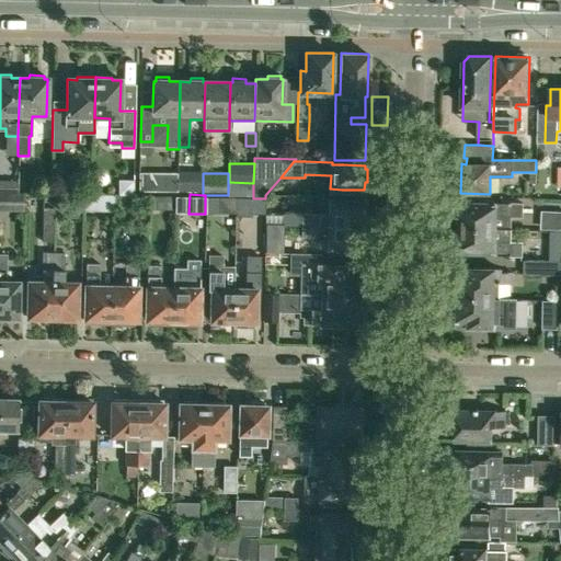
[(114,212),(115,196),(84,195),(84,210),(114,212)]
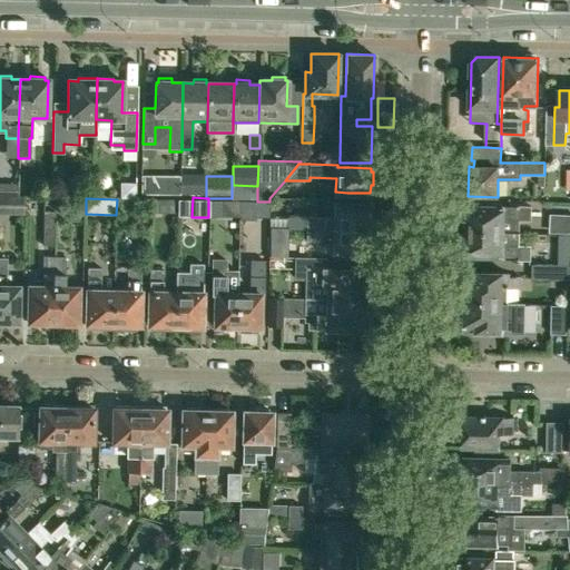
[(131,209),(131,198),(120,198),(118,198),(117,209),(131,209)]
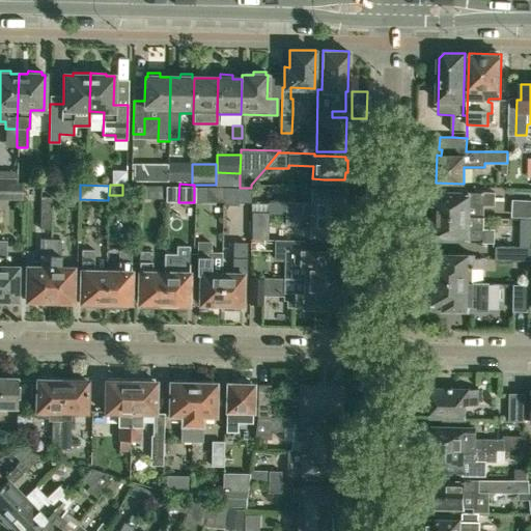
[(162,200),(162,187),(145,186),(145,200),(162,200)]
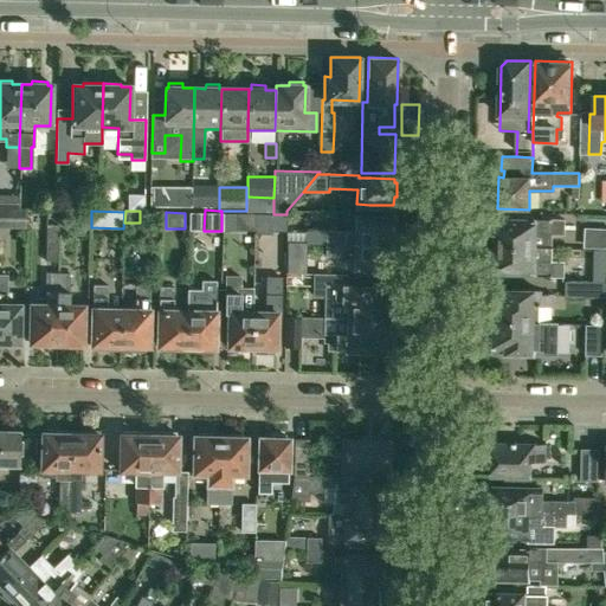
[(255,231),(256,214),(237,214),(236,230),(255,231)]
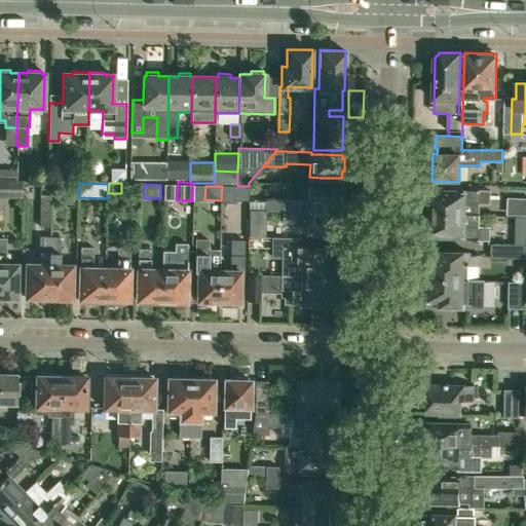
[(249,186),(237,186),(222,186),(221,200),(221,205),(235,205),(235,200),(249,200),(249,186)]
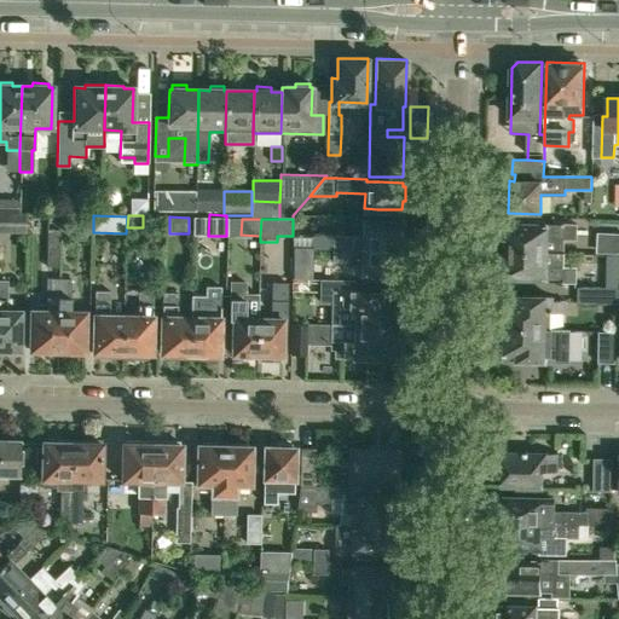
[(401,223),(377,223),(364,223),(363,236),(312,235),(312,248),(404,249),(405,235),(401,235),(401,223)]
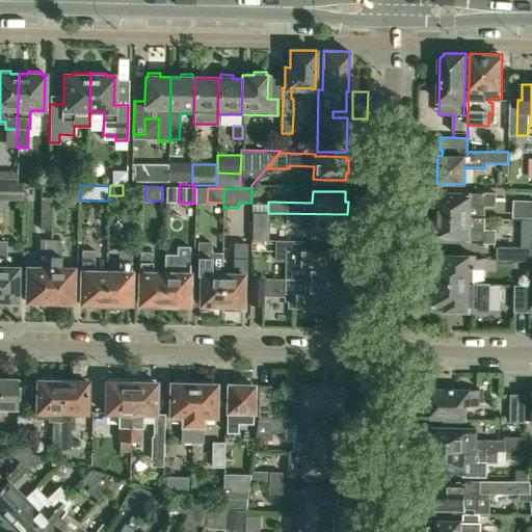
[(433,217),(470,218),(470,206),(496,206),(496,192),(473,192),(473,194),(436,193),(436,198),(433,198),(433,217)]
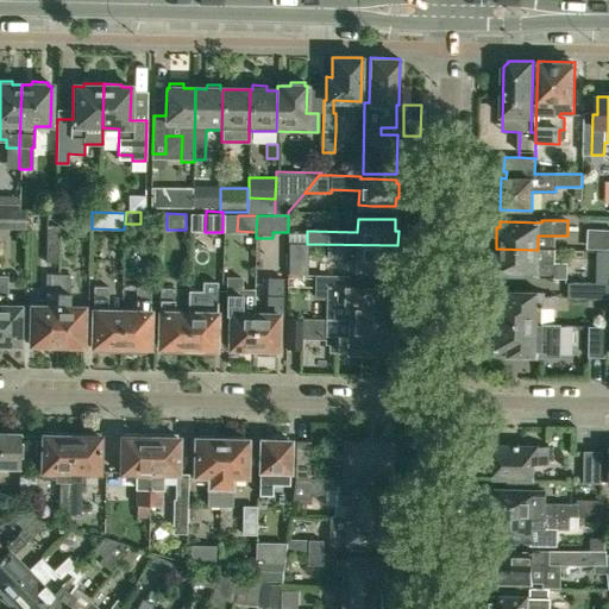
[(48,226),(46,246),(60,246),(60,226),(48,226)]
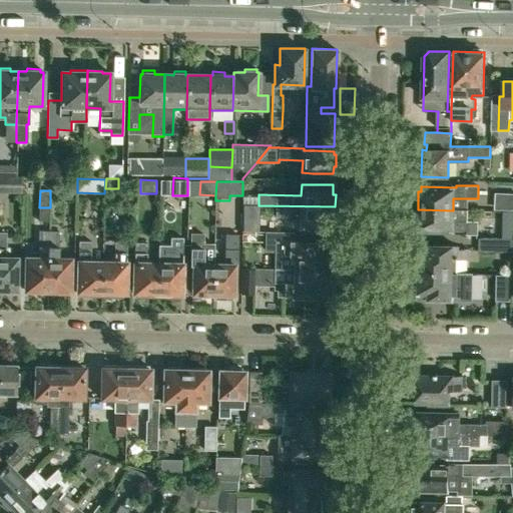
[(241,205),(241,231),(253,231),(258,231),(258,215),(259,205),(242,205),(241,205)]
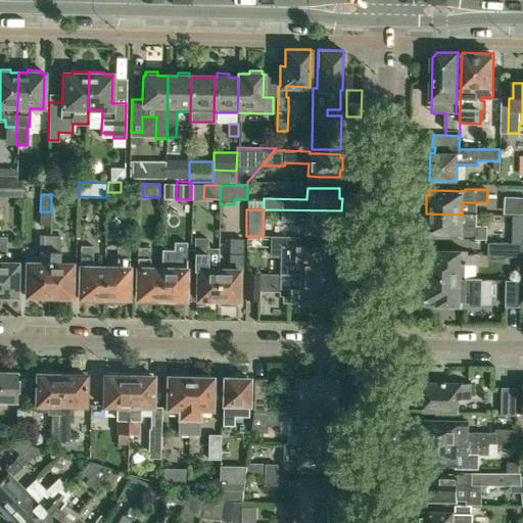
[(341,224),(341,210),(264,209),(263,220),(306,221),(306,232),(338,233),(339,224),(341,224)]
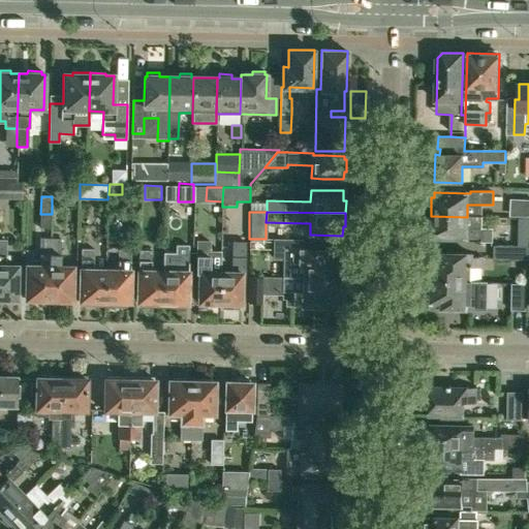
[(40,214),(40,227),(51,227),(52,214),(40,214)]
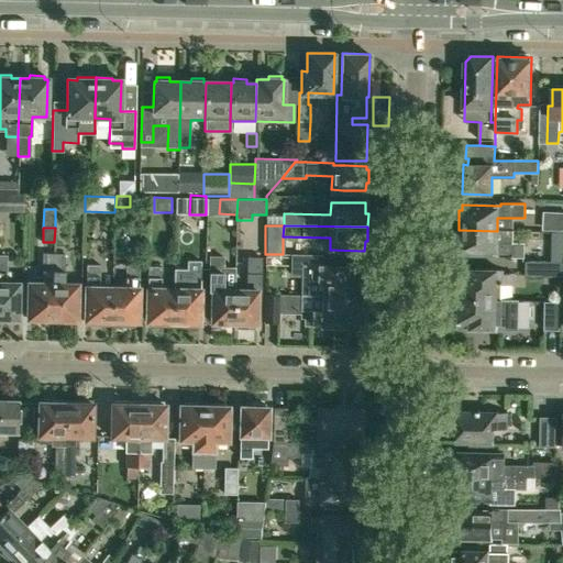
[(496,242),(497,231),(459,230),(457,247),(461,247),(461,253),(499,254),(499,256),(523,256),(523,243),(496,242)]
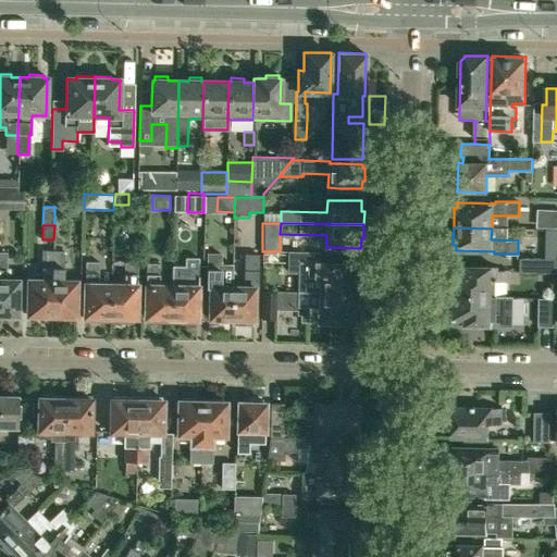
[(556,246),(544,246),(544,259),(555,260),(556,259),(556,246)]
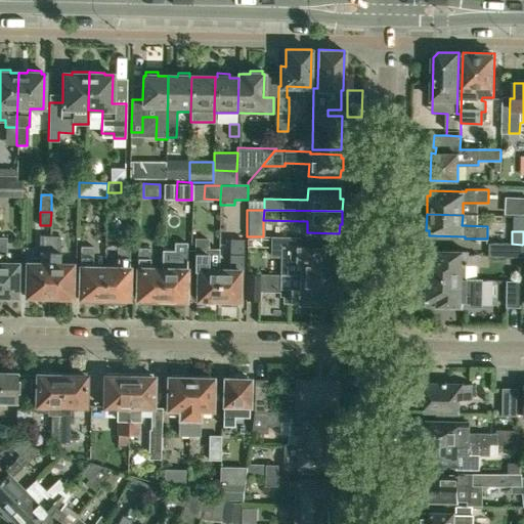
[(48,297),(50,235),(39,235),(39,264),(27,264),(26,297),(30,297),(30,299),(39,299),(39,297),(48,297)]
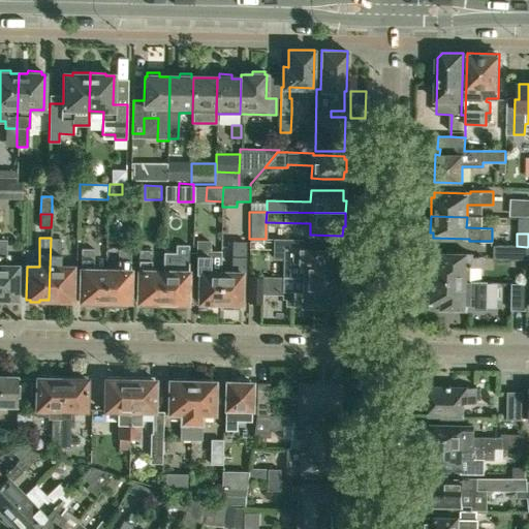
[(71,300),(72,279),(72,268),(60,267),(61,239),(51,238),(49,300),(59,300),(59,303),(68,303),(68,300),(71,300)]
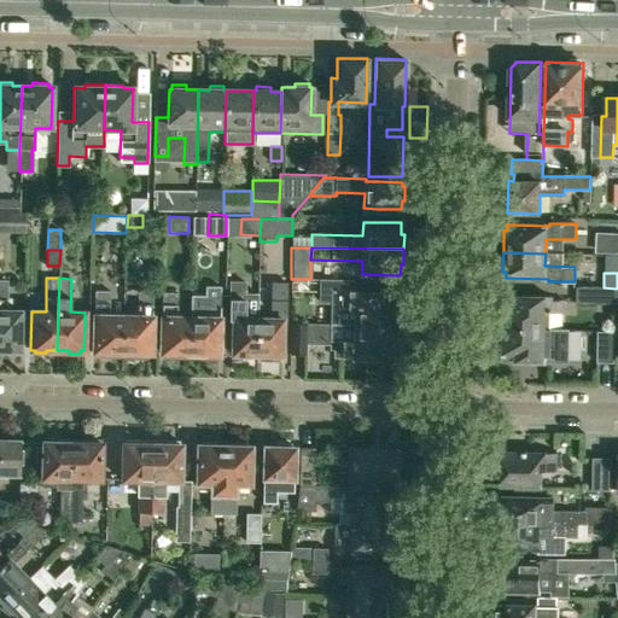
[(19,349),(19,325),(21,310),(6,310),(6,280),(0,279),(0,351),(7,353),(7,349),(19,349)]
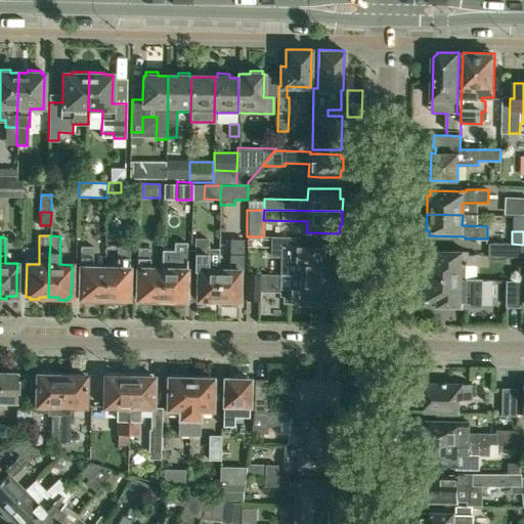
[(281,275),(302,275),(338,276),(339,254),(325,254),(325,249),(300,249),(300,237),(281,237),(281,275)]
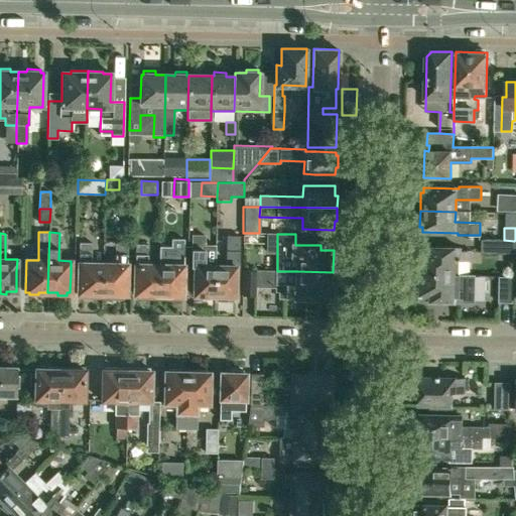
[(214,298),(215,265),(204,265),(205,236),(192,235),(191,267),(195,267),(194,295),(198,295),(198,298),(214,298)]
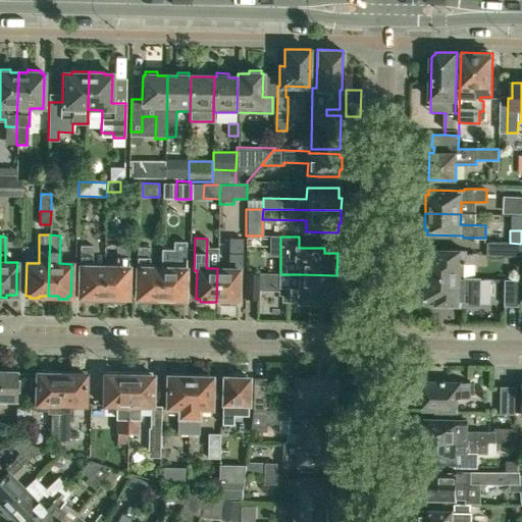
[(238,300),(239,279),(239,270),(242,270),(242,240),(229,239),(229,269),(217,268),(216,302),(232,303),(233,300),(238,300)]
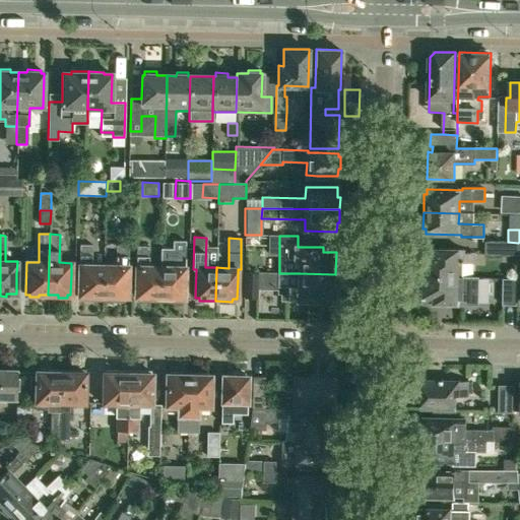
[(518,243),(508,242),(485,242),(485,254),(517,255),(518,243)]
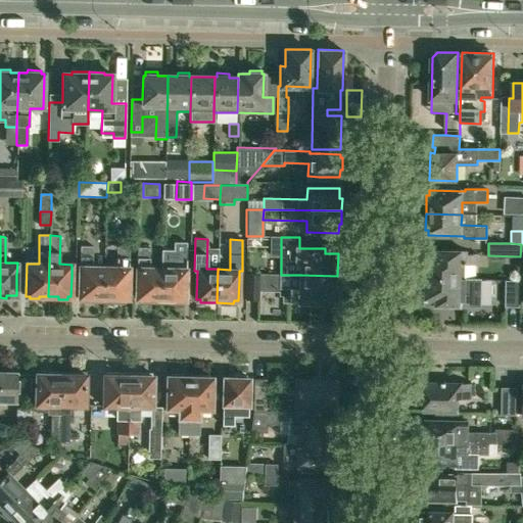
[(104,301),(104,268),(92,268),(93,246),(79,246),(79,270),(80,270),(79,297),(83,297),(83,301),(104,301)]
